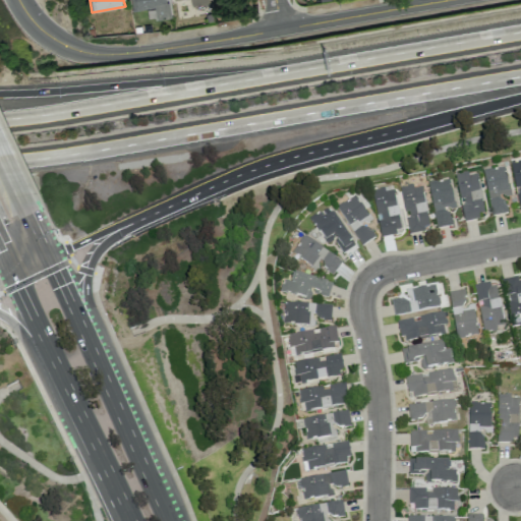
[(129,0),(131,10),(155,8),(156,19),(168,17),(165,0),(129,0)]
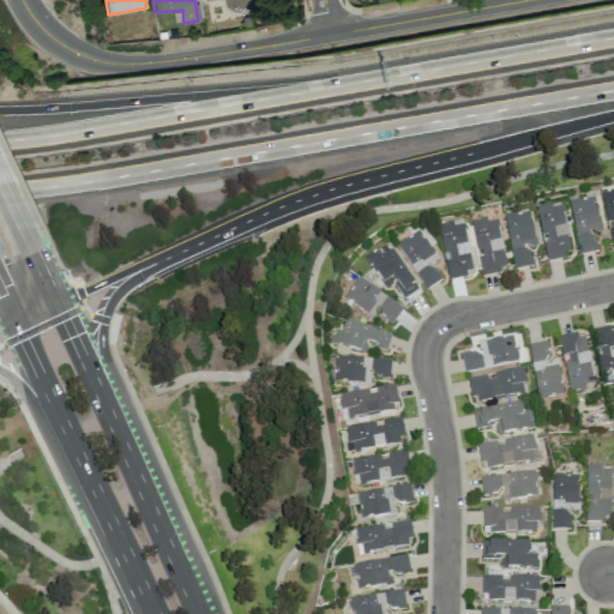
[(611,246),(613,245),(613,188),(602,192),(608,228),(611,246)]
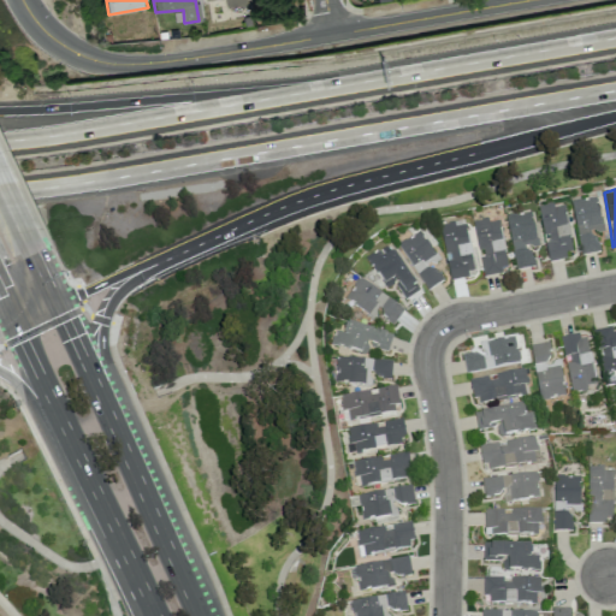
[(572,201),(581,255),(599,252),(596,234),(602,232),(596,196),(572,201)]
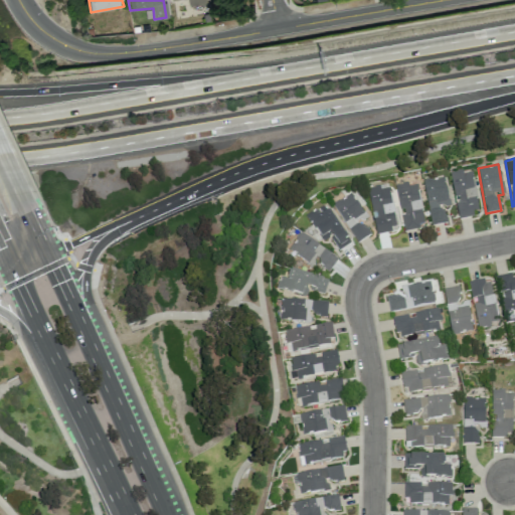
[(450,173),(458,219),(473,216),(472,211),(478,210),(470,169),(450,173)]
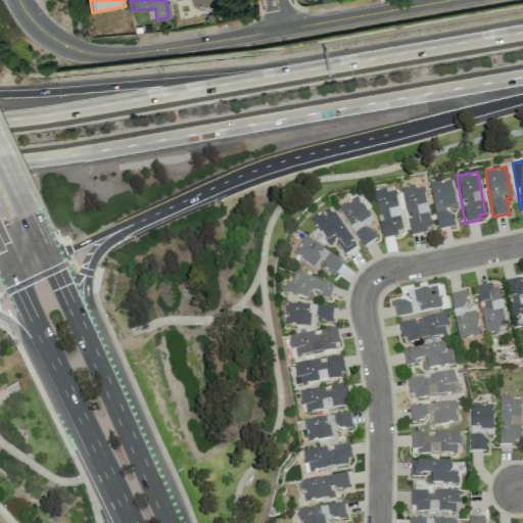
[(437,229),(453,227),(449,208),(456,208),(452,180),(430,183),(437,229)]
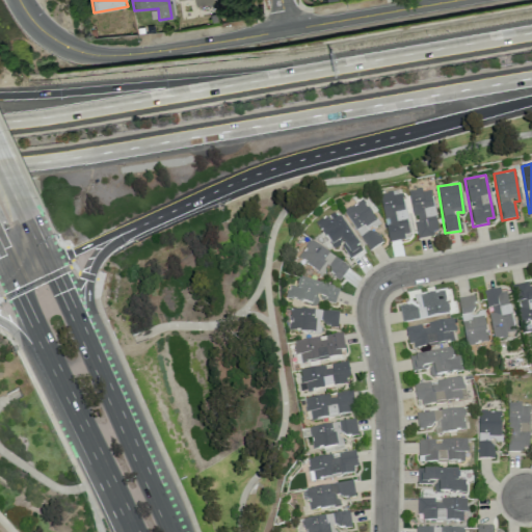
[(408,190),(417,239),(437,236),(429,190),(422,191),(421,188),(408,190)]
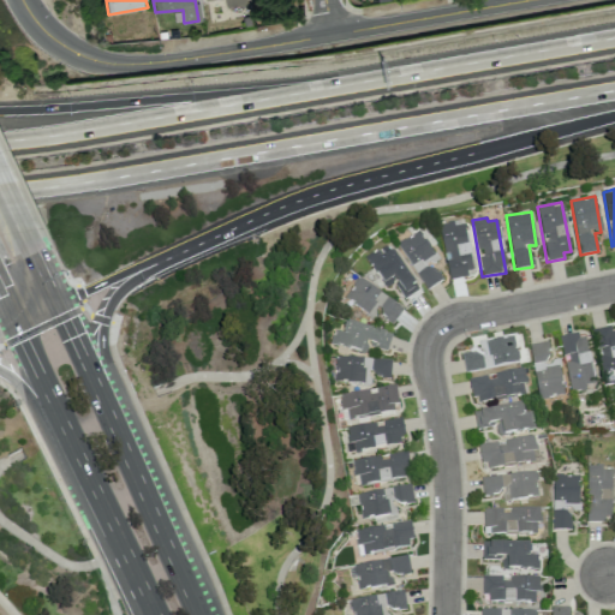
[(447,278),(471,275),(464,220),(440,224),(447,278)]
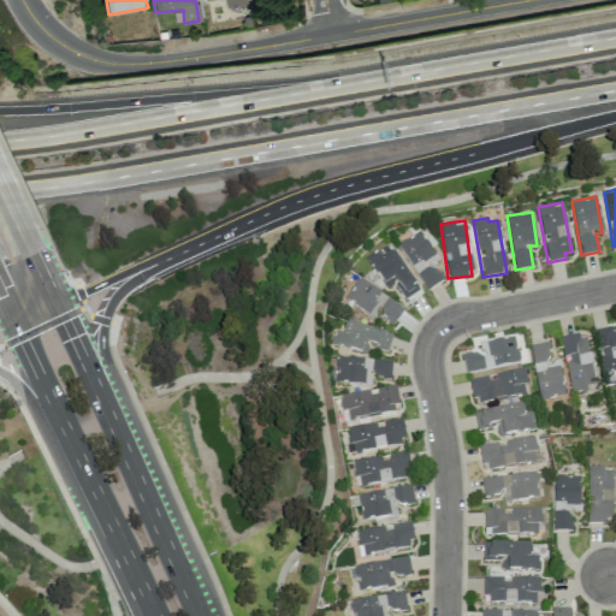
[(427,290),(442,282),(431,264),(437,260),(420,231),(397,244),(427,290)]
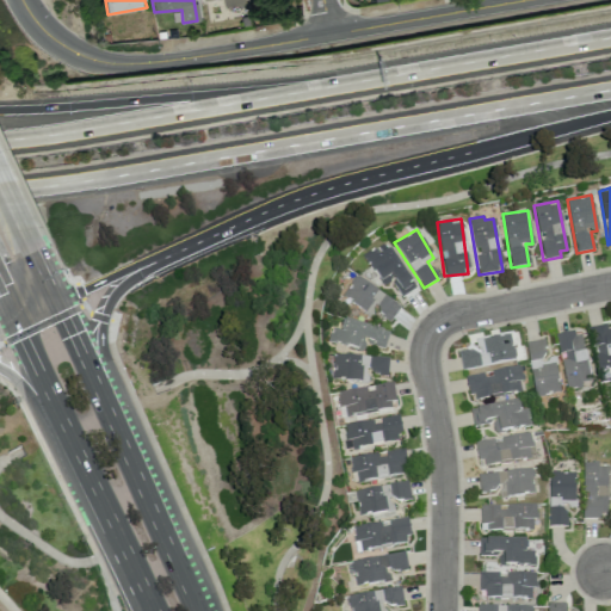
[(402,297),(415,288),(383,241),(363,255),(384,287),(390,281),(402,297)]
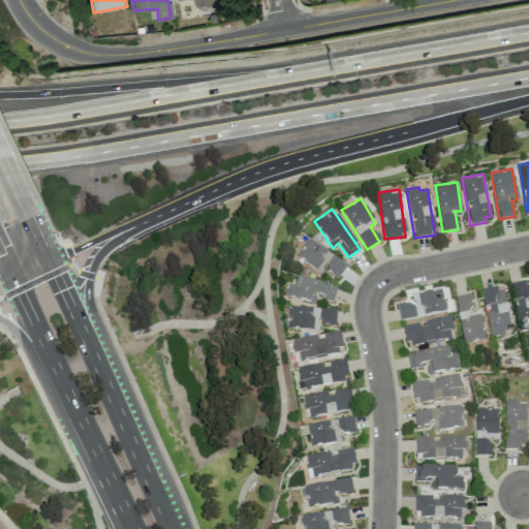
[(347,262),(306,240),(296,258),(321,273),(323,269),(339,278),(347,262)]
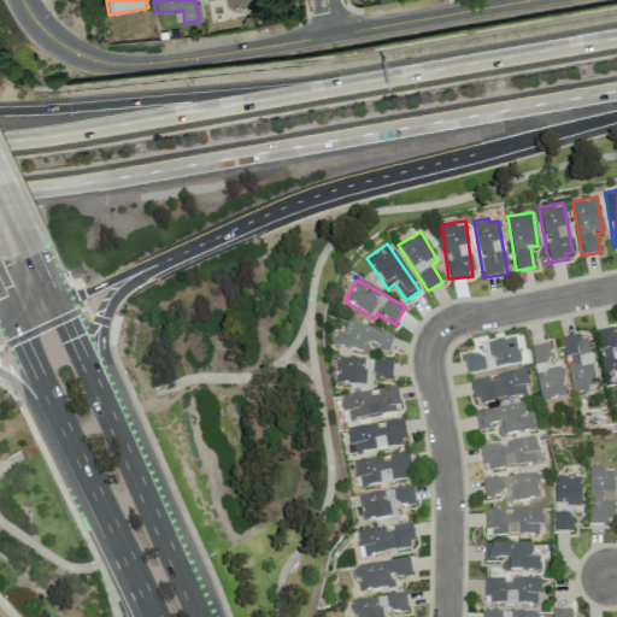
[(393,335),(347,322),(344,334),(336,331),(331,345),(366,356),(369,346),(388,352),(393,335)]
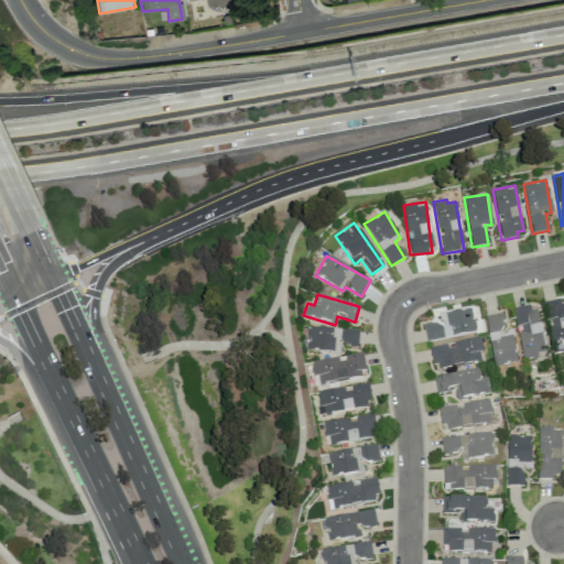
[(563,347),(563,299),(546,302),(552,349),(563,347)]
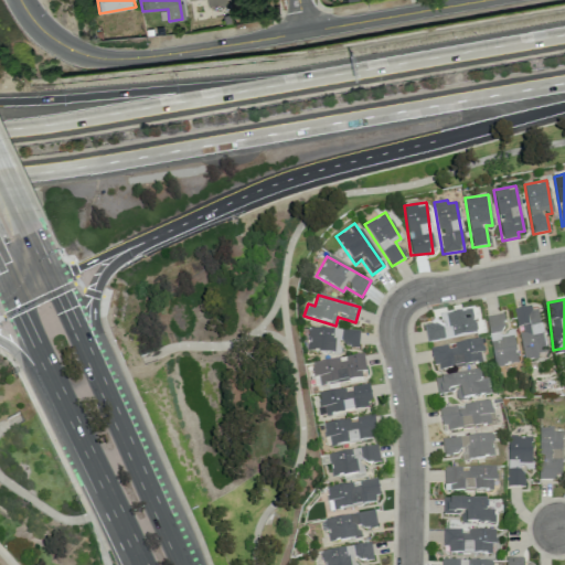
[(514,310),(523,361),(539,358),(537,354),(545,353),(537,306),(514,310)]
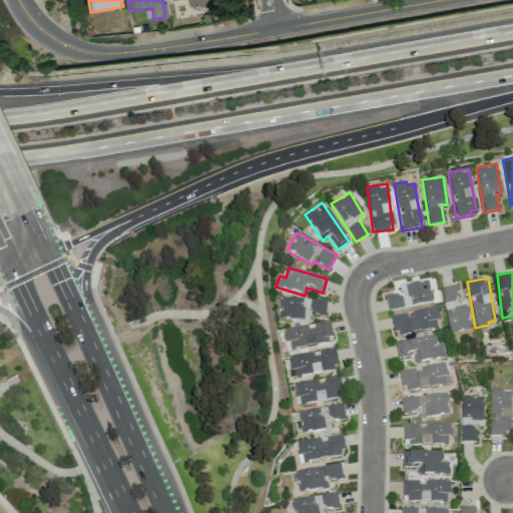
[(399,285),(400,294),(386,295),(387,309),(432,304),(429,282),(399,285)]
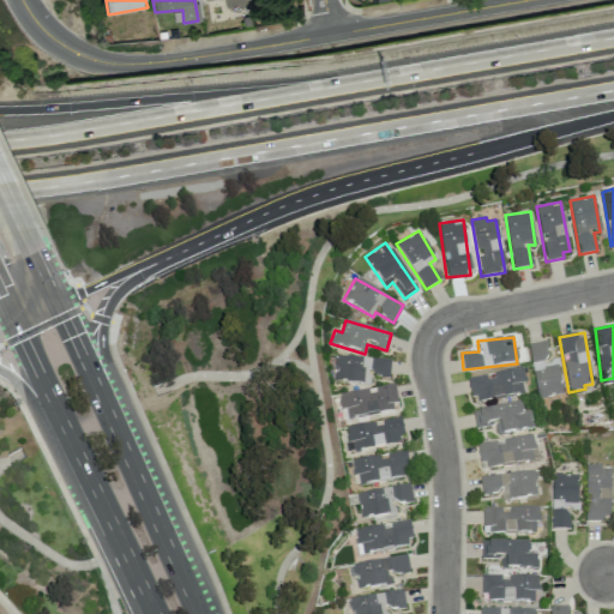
[(561,396),(558,360),(548,361),(546,342),(530,344),(536,398),(561,396)]
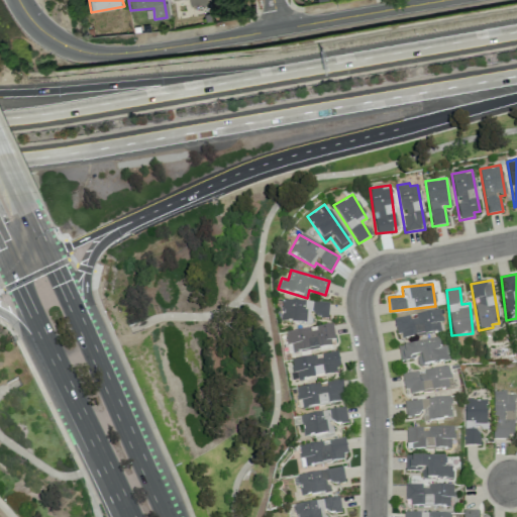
[(328,318),(328,302),(283,300),(282,321),(311,322),(311,317),(328,318)]
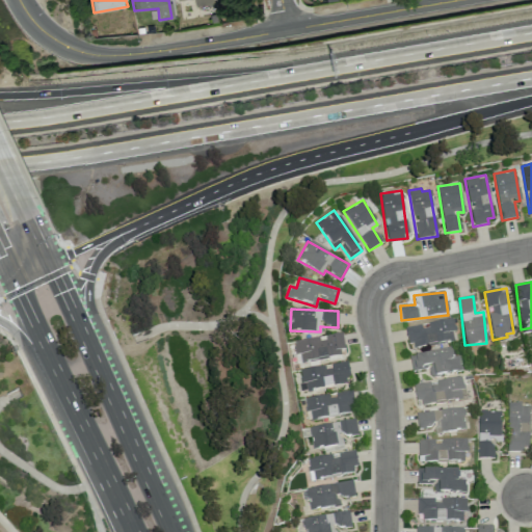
[(424,324),(406,327),(410,350),(454,341),(452,331),(455,330),(452,318),(424,324)]
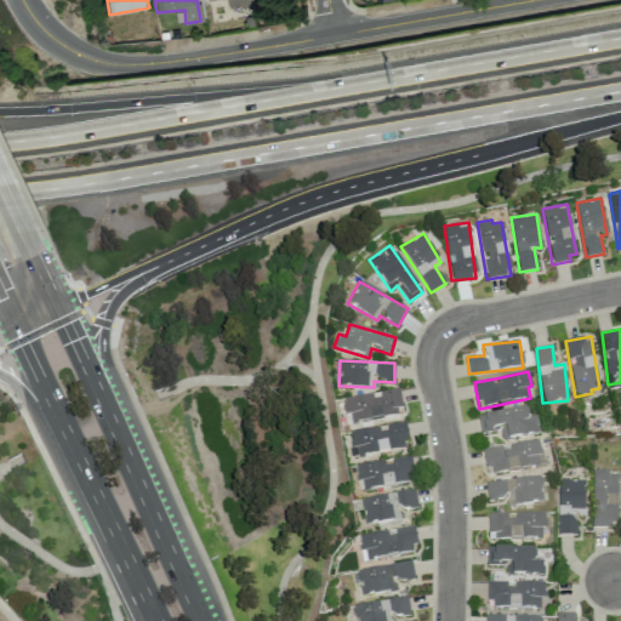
[(375,393),(343,398),(346,423),(402,415),(398,389),(375,393)]
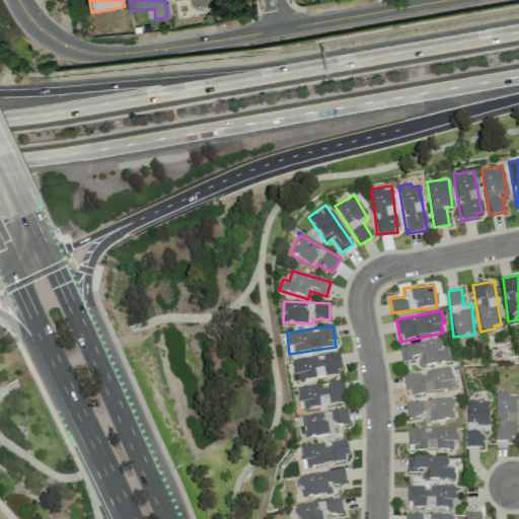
[(401,362),(419,359),(421,368),(451,362),(448,348),(442,349),(440,340),(398,348),(401,362)]
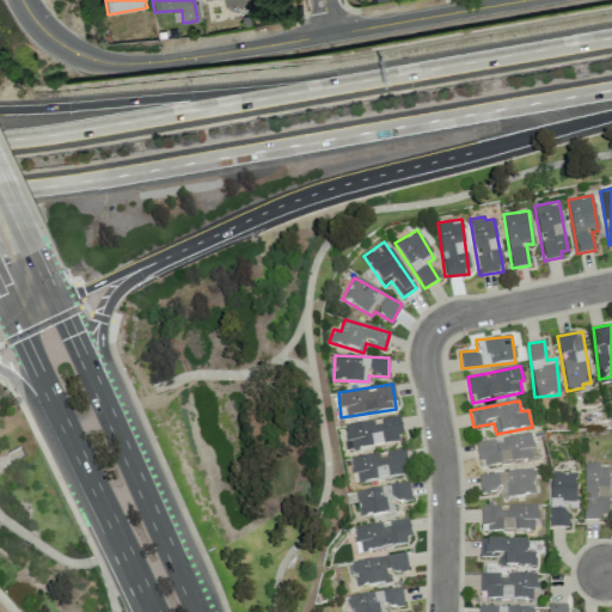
[(347,451),(403,441),(398,416),(342,426),(347,451)]
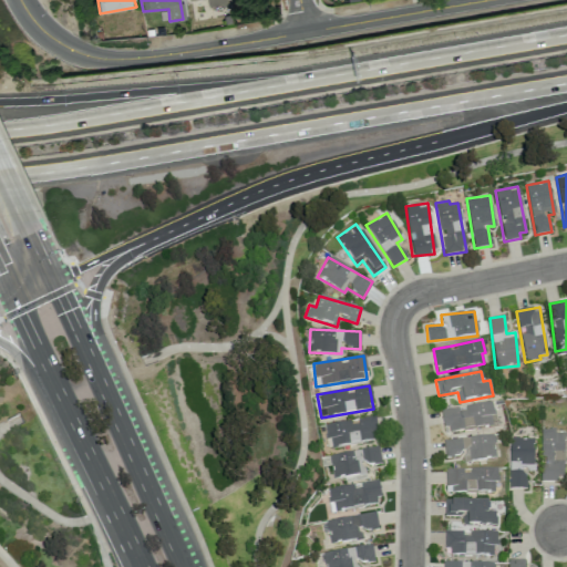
[(442,409),(445,432),(496,424),(493,402),(442,409)]
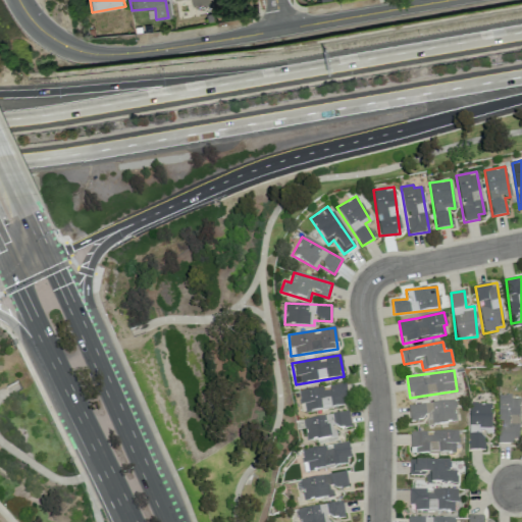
[(298,390),(300,405),(304,404),(305,412),(348,406),(345,383),(298,390)]
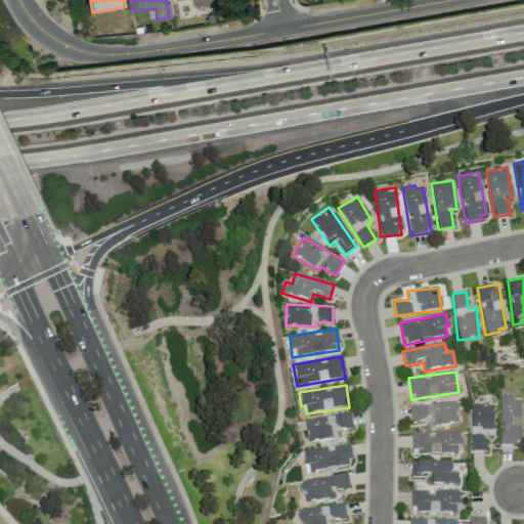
[(521,400),(513,400),(513,396),(500,395),(498,443),(520,444),(521,400)]
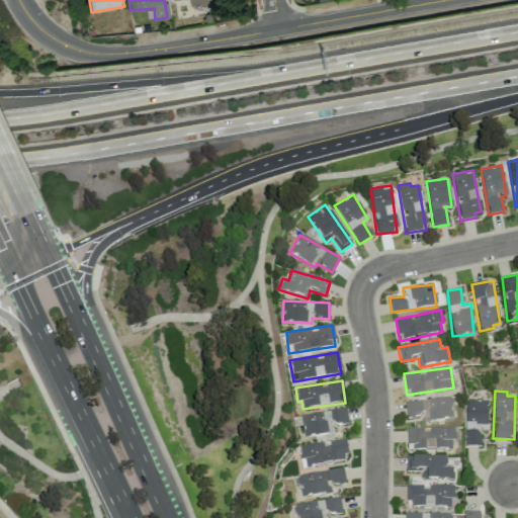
[(407,416),(428,414),(429,422),(453,418),(450,397),(405,403),(407,416)]
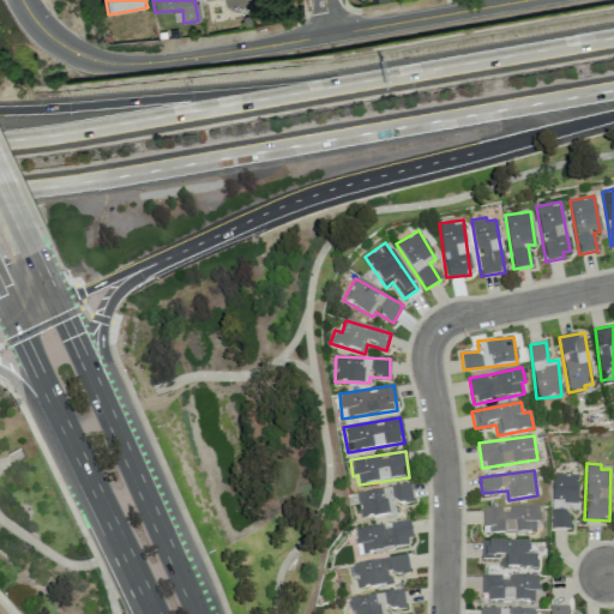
[(577,506),(577,475),(552,475),(552,529),(570,529),(570,506),(577,506)]
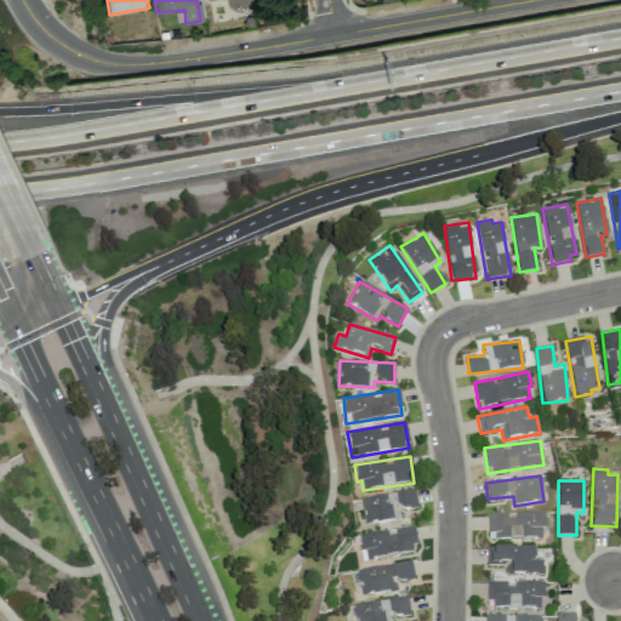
[(360,499),(365,525),(399,518),(398,511),(417,507),(414,489),(360,499)]
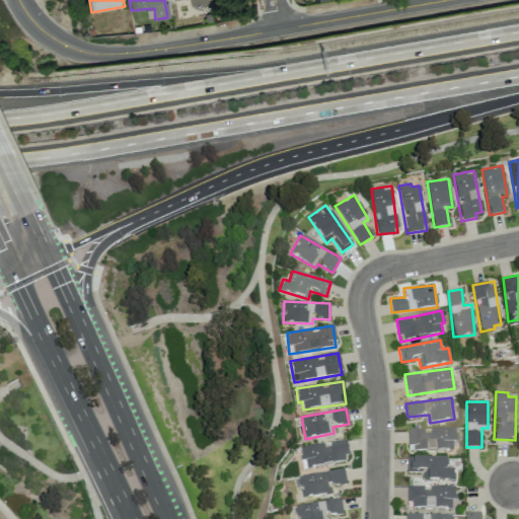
[(454,429),(424,430),(408,430),(408,450),(454,450),(454,429)]
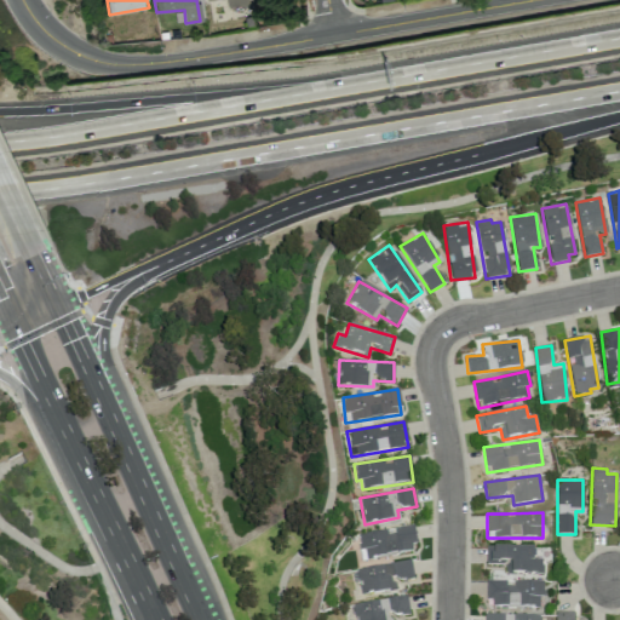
[(361,558),(415,551),(413,526),(357,533),(361,558)]
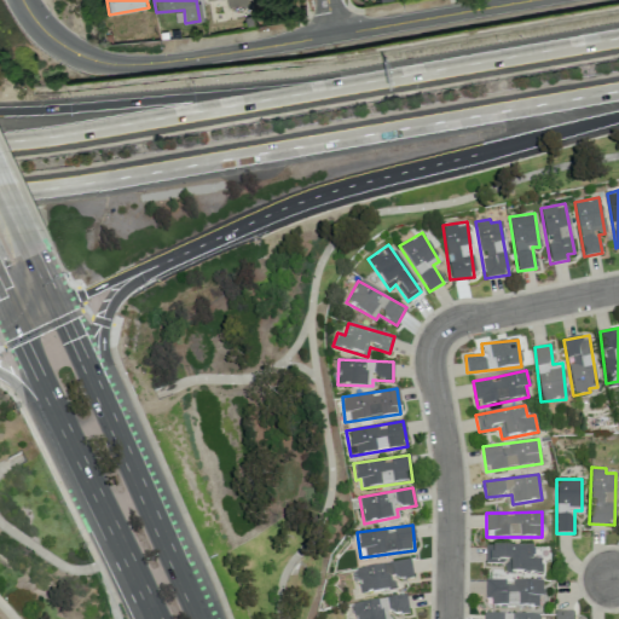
[(533,547),(486,545),(485,562),(505,563),(505,572),(543,573),(543,560),(533,560),(533,547)]
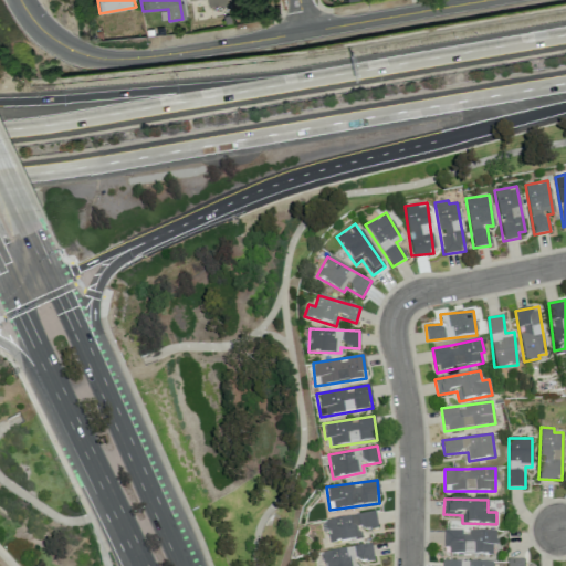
[(377,528),(376,513),(325,517),(327,542),(362,540),(360,530),(377,528)]
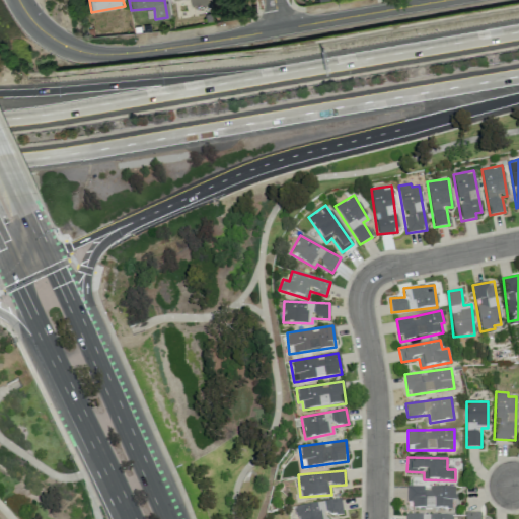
[(455,487),(409,486),(408,507),(451,508),(451,500),(455,500),(455,487)]
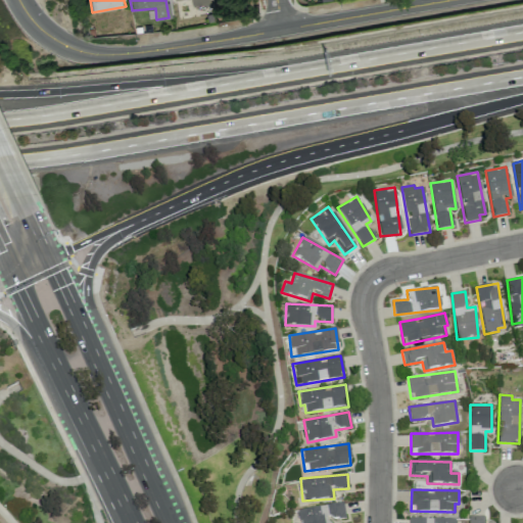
[(345,518),(343,503),(297,509),(298,522),(330,522),(330,520),(345,518)]
